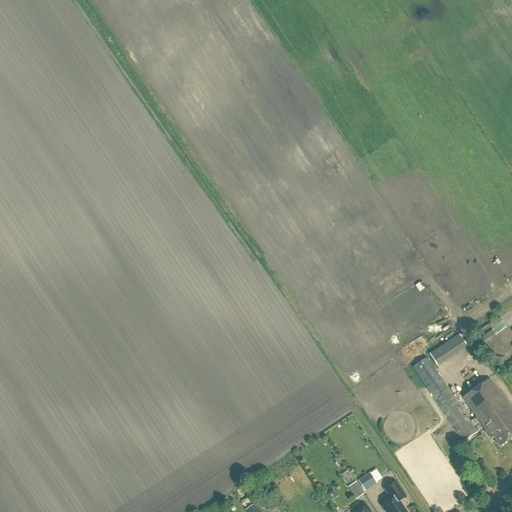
[(500,318),(489,326),(492,330),(503,323),(500,318)]
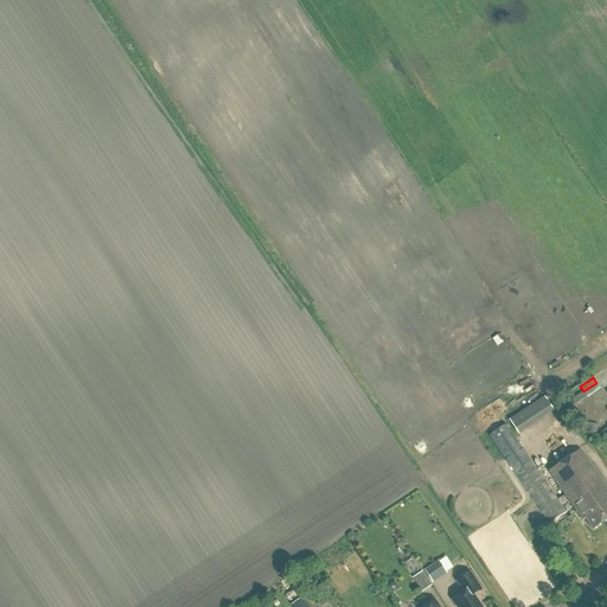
[(577,396),(570,401),(575,407),(581,402),(577,396)]
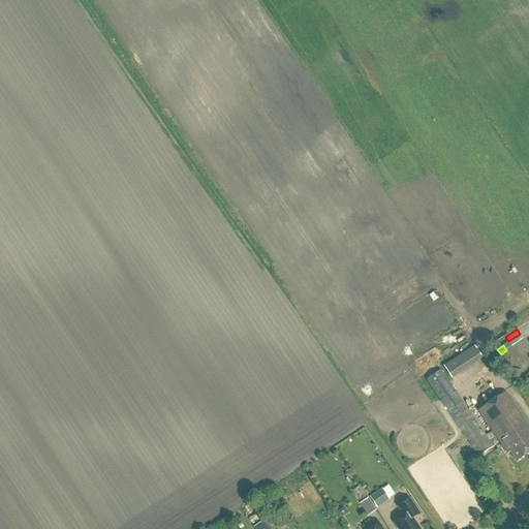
[(445,376),(478,362),(472,347),(439,363),(445,376)]
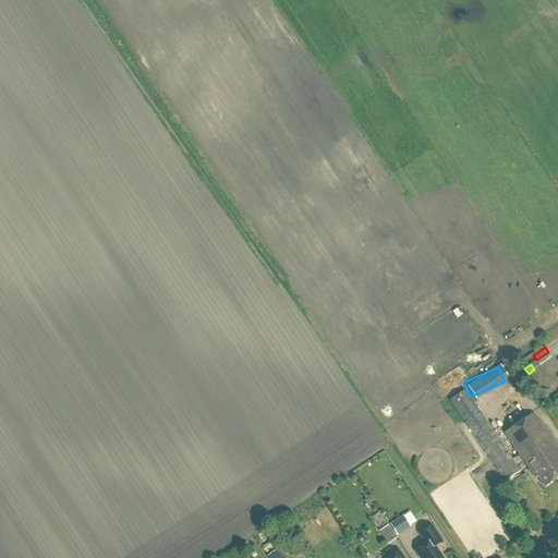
[(450,401),(470,431),(505,482),(520,472),(497,439),(495,440),(492,435),(494,434),(485,421),(465,391),(450,401)]
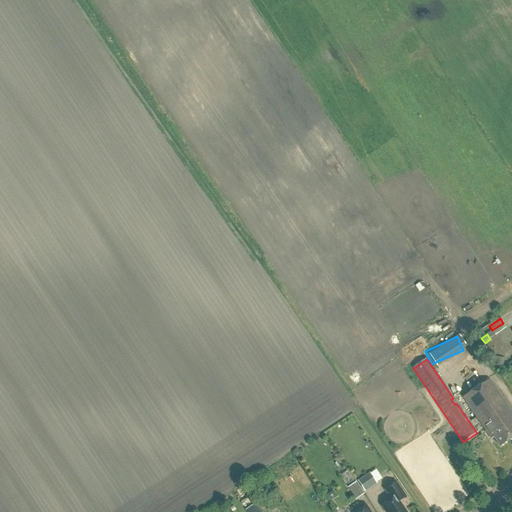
[(500,447),(511,439),(511,413),(489,380),(463,398),(491,439),(493,437),(500,447)]
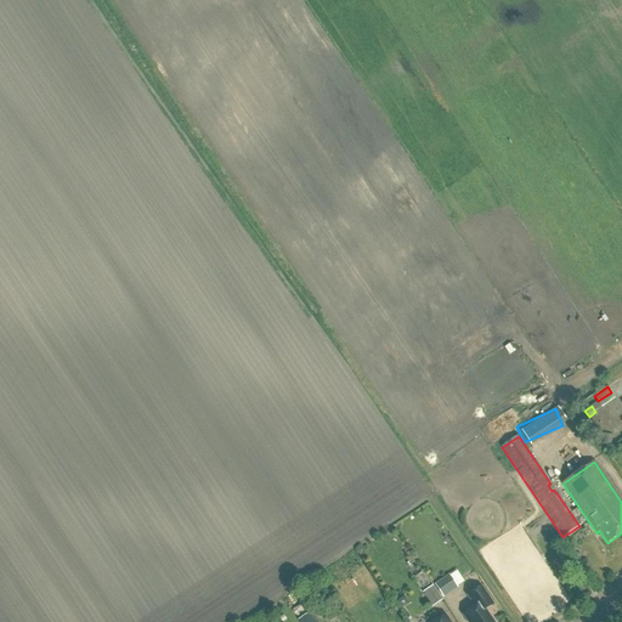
[(444,597),(458,587),(450,574),(435,583),(444,597)]
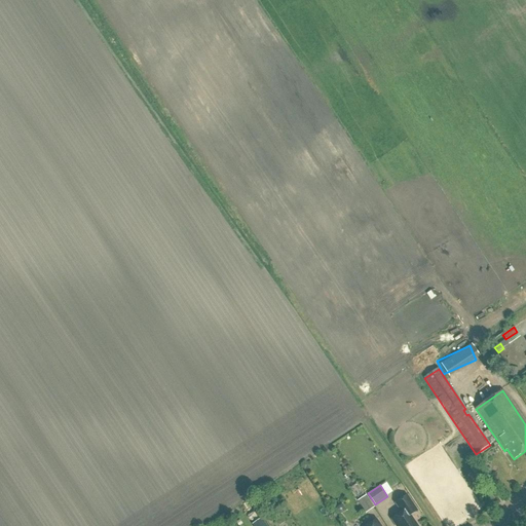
[(366,512),(374,506),(367,494),(359,499),(366,512)]
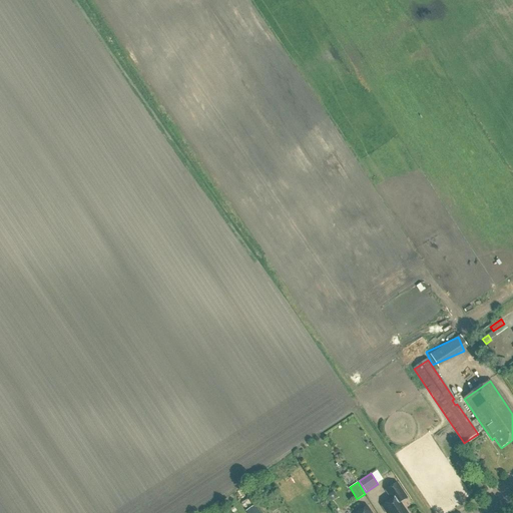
[(407,512),(401,503),(407,498),(397,483),(385,491),(392,500),(382,507),(385,512),(407,512)]
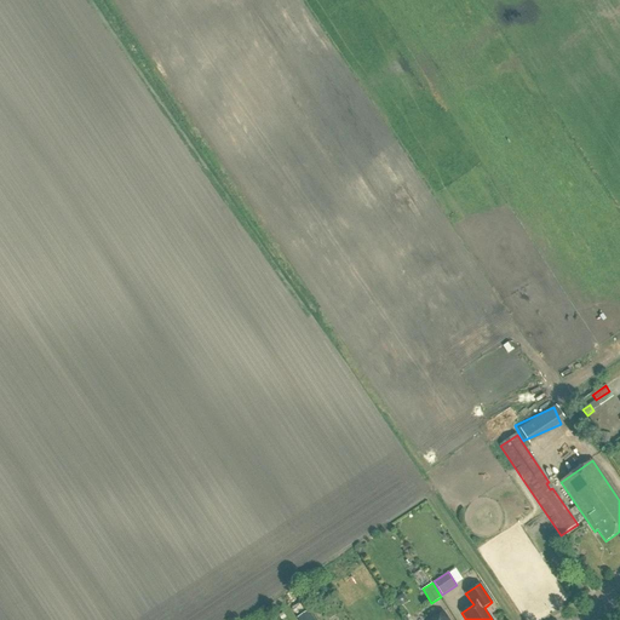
[(302,602),(291,609),(296,615),(305,609),(302,602)]
